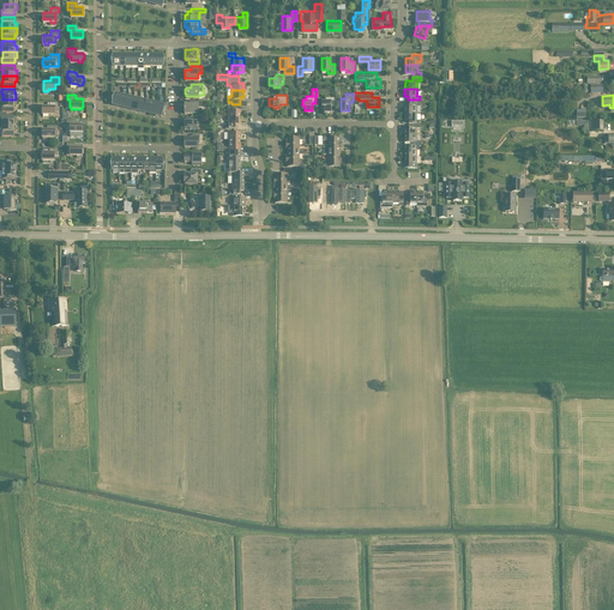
[(321,100),(321,106),(324,106),(324,110),(331,110),(331,104),(331,103),(335,103),(335,96),(325,96),(325,100),(321,100)]
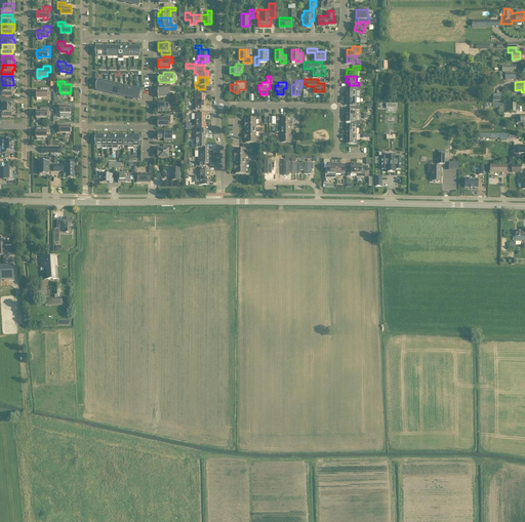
[(158,90),(158,92),(158,95),(167,95),(169,95),(169,96),(171,96),(172,94),(172,90),(173,90),(173,85),(165,85),(163,84),(163,87),(158,87),(158,90)]
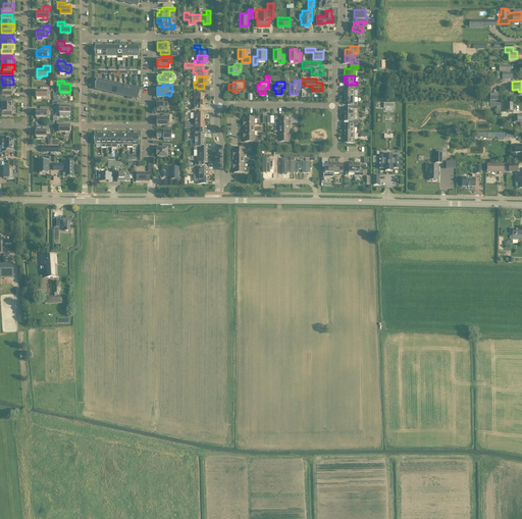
[(1,90),(1,94),(12,94),(12,90),(13,90),(13,85),(2,85),(2,90),(1,90)]
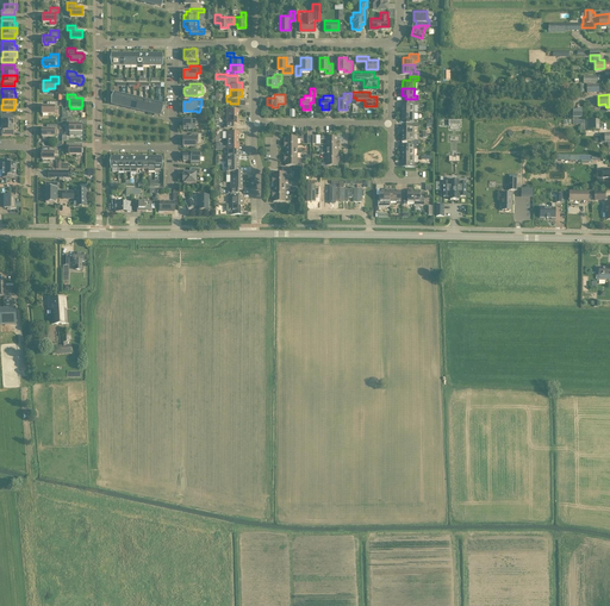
[(41,105),(41,110),(42,110),(42,111),(55,111),(55,107),(57,107),(57,99),(50,99),(49,104),(42,104),(42,105),(41,105)]
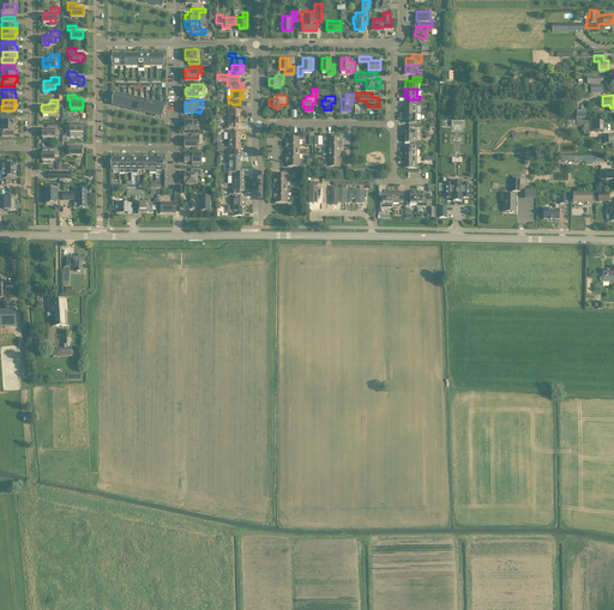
[(404,103),(404,110),(416,110),(416,103),(420,103),(420,100),(408,100),(408,103),(404,103)]
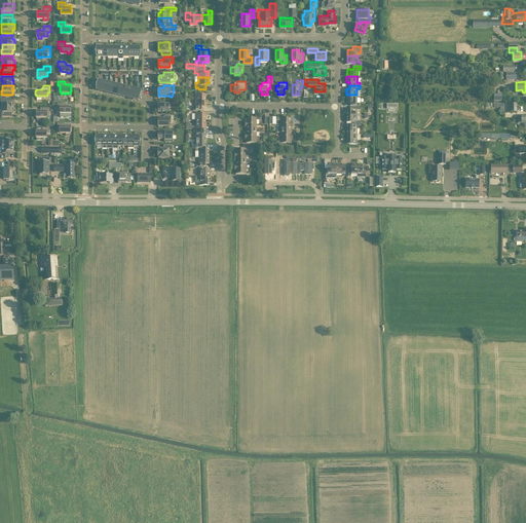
[(346,95),(346,102),(349,102),(349,105),(360,105),(360,102),(357,102),(357,95),(346,95)]
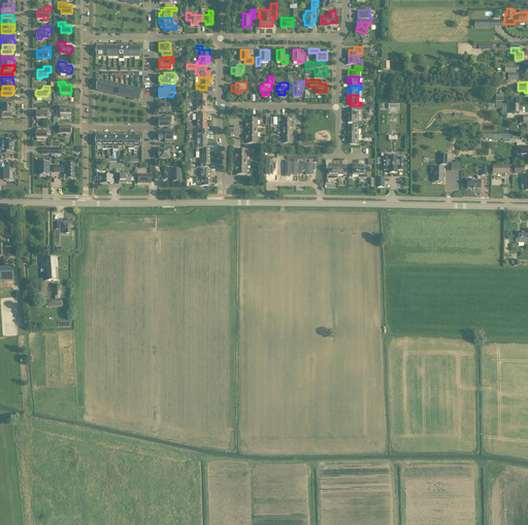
[(1,97),(1,106),(2,106),(13,106),(13,101),(12,101),(12,97),(1,97)]
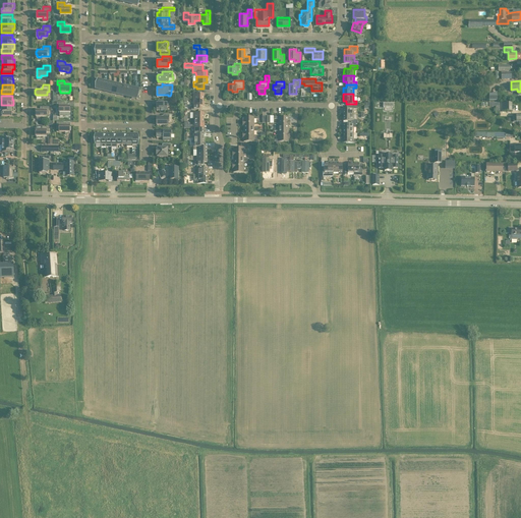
[(191,104),(191,108),(200,108),(200,105),(204,105),(204,98),(193,98),(193,104),(191,104)]
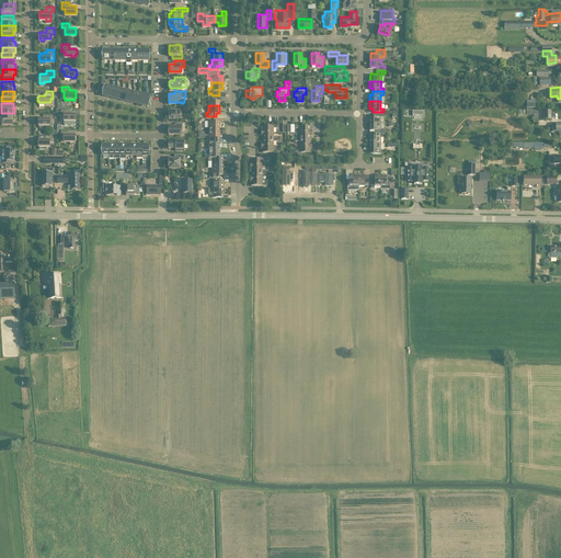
[(169,110),(169,116),(173,116),(173,117),(176,117),(176,116),(180,116),(180,112),(182,112),(182,106),(175,106),(175,110),(169,110)]
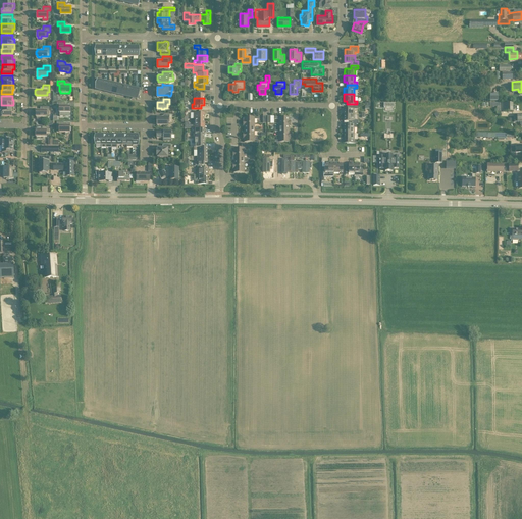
[(57,100),(57,106),(59,106),(59,110),(59,113),(64,114),(64,113),(65,110),(69,110),(70,110),(70,104),(65,104),(65,102),(64,102),(64,100),(57,100)]
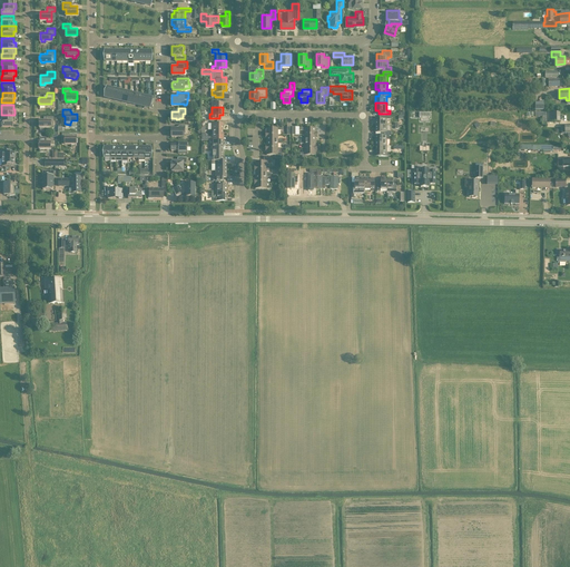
[(536,109),(536,114),(542,114),(542,118),(547,118),(547,109),(536,109)]
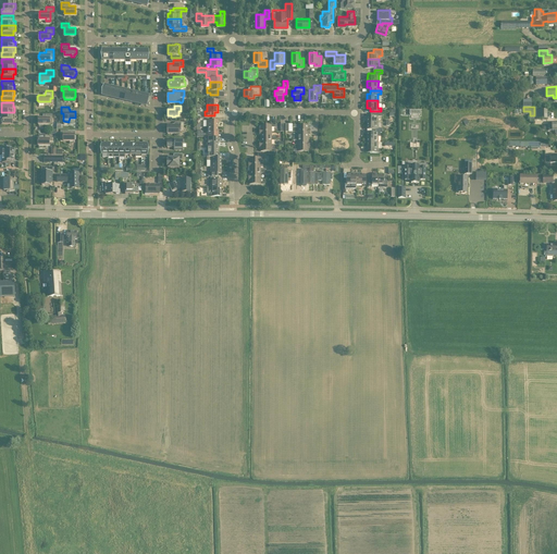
[(547,107),(535,107),(535,115),(547,115),(547,107)]
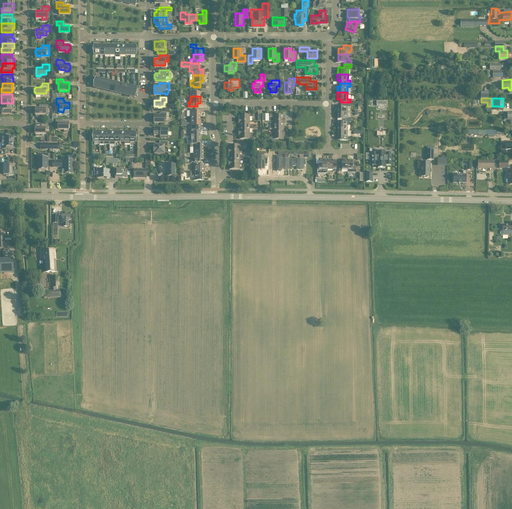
[(34,107),(34,111),(35,111),(35,112),(36,112),(36,114),(40,114),(40,112),(48,112),(48,102),(41,102),(41,104),(40,104),(40,106),(35,106),(35,107),(34,107)]
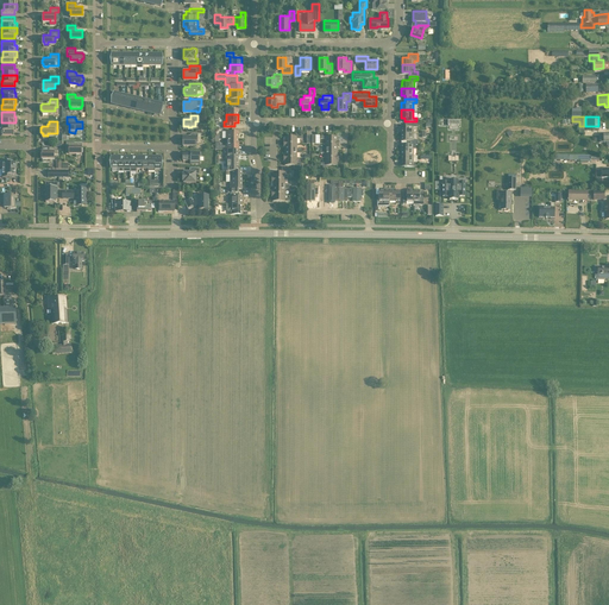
[(1,128),(1,133),(13,133),(13,128),(16,128),(16,123),(2,123),(2,128),(1,128)]
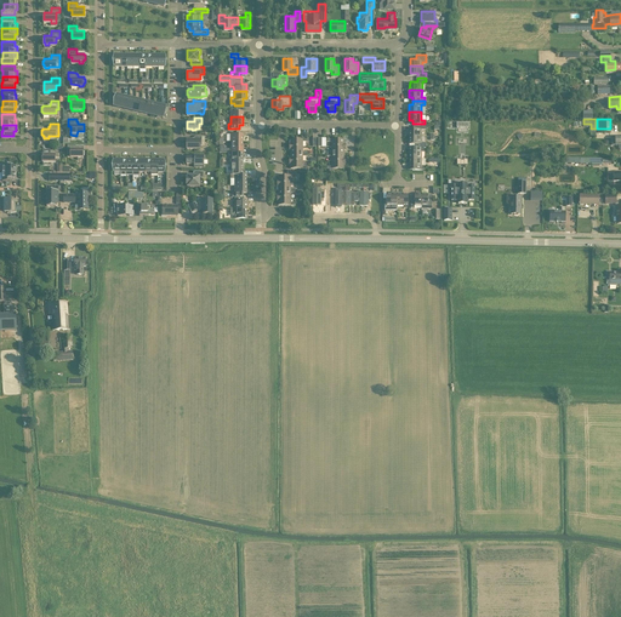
[(187,137),(187,146),(200,146),(200,142),(205,142),(205,133),(201,133),(201,137),(187,137)]
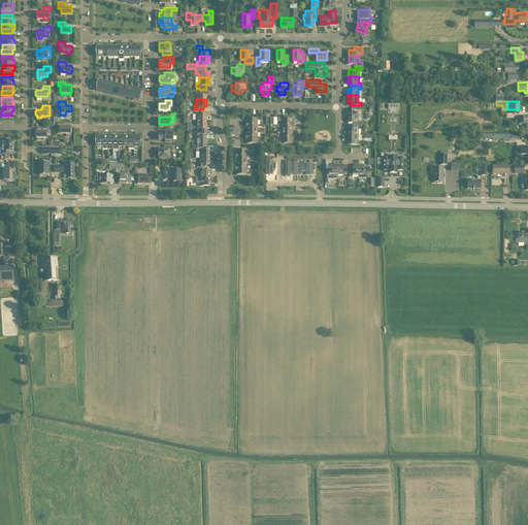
[(348,115),(348,121),(353,121),(353,124),(361,124),(362,124),(362,120),(361,120),(358,120),(358,115),(348,115)]
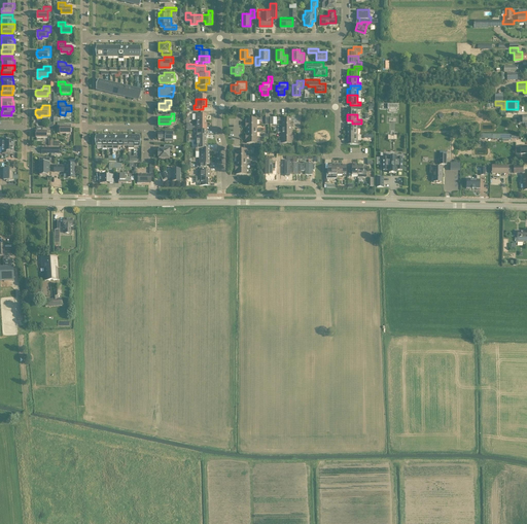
[(186,118),(186,128),(195,128),(196,128),(203,128),(203,125),(206,125),(206,118),(196,118),(196,125),(189,125),(189,118),(186,118)]
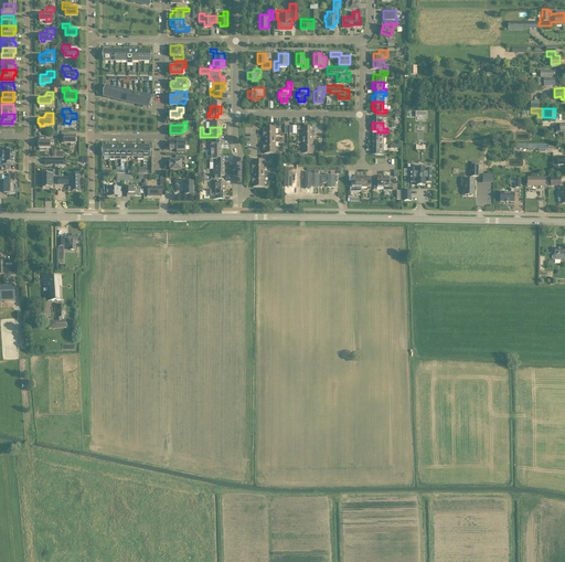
[(62,129),(62,140),(71,140),(71,142),(75,142),(75,140),(76,140),(76,139),(77,139),(77,135),(76,135),(76,134),(71,134),(71,131),(70,131),(70,129),(62,129)]
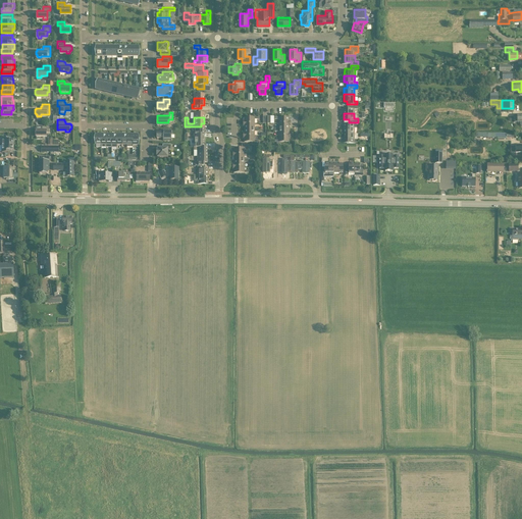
[(344,125),(344,132),(350,132),(354,132),(354,125),(357,125),(357,122),(349,122),(344,122),(344,125)]
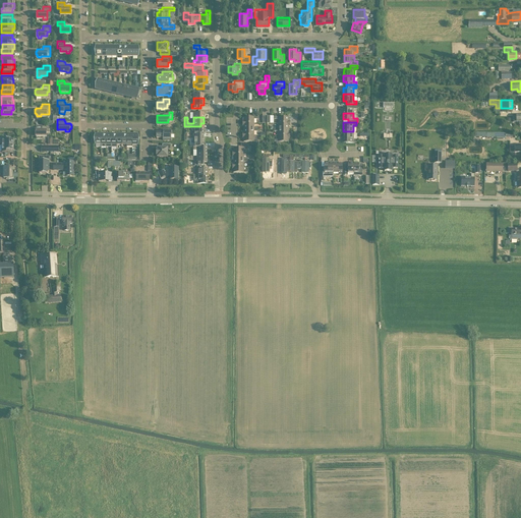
[(35,129),(35,132),(36,132),(36,134),(37,134),(37,135),(40,135),(40,134),(47,134),(47,130),(49,130),(49,124),(42,124),(42,127),(36,127),(36,129),(35,129)]
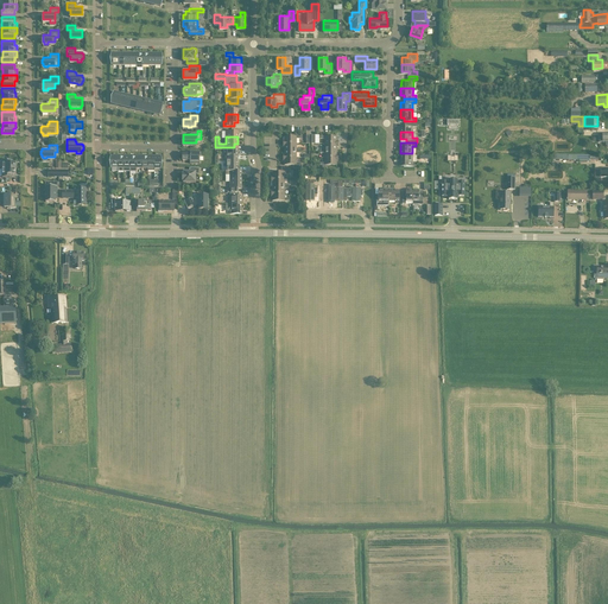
[(225,147),(225,151),(226,151),(226,158),(238,158),(238,151),(238,147),(234,147),(226,147),(225,147)]
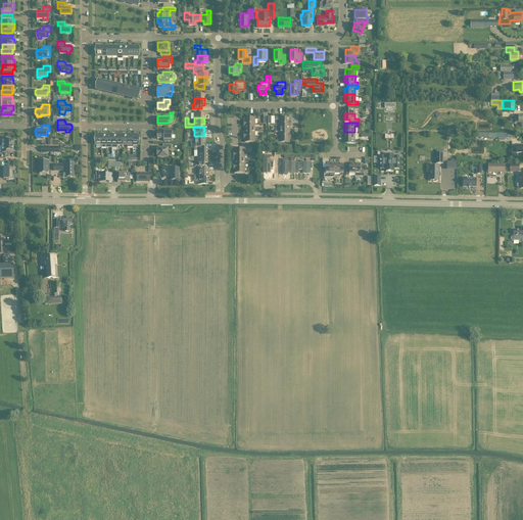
[(157,130),(157,136),(161,136),(161,135),(163,135),(163,138),(172,138),(172,128),(163,128),(163,131),(161,131),(161,130),(157,130)]
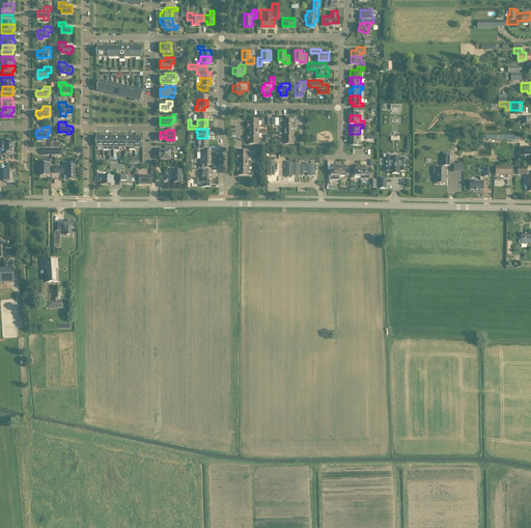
[(350,134),(350,140),(353,140),(353,143),(362,143),(362,140),(360,140),(360,134),(356,134),(350,134)]
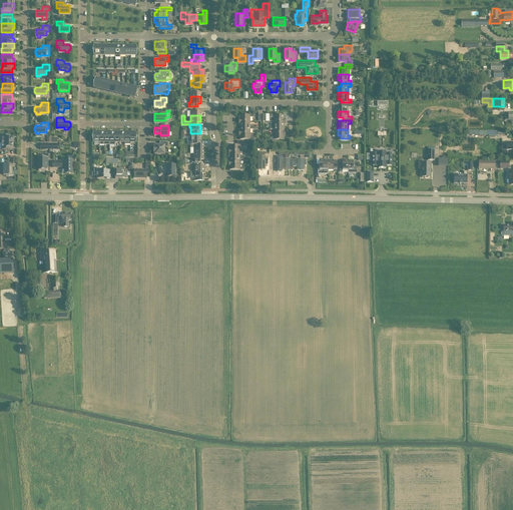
[(238,131),(238,133),(239,133),(239,137),(247,137),(247,140),(251,140),(254,140),(254,135),(249,135),(249,131),(238,131)]
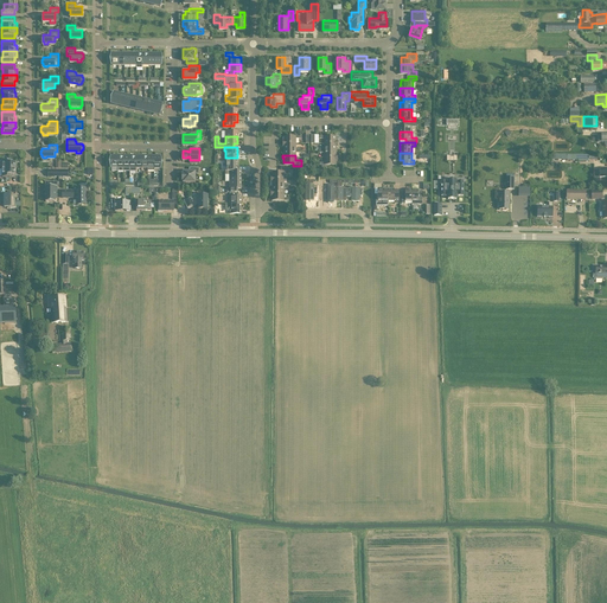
[(225,158),(225,168),(237,168),(237,158),(225,158)]
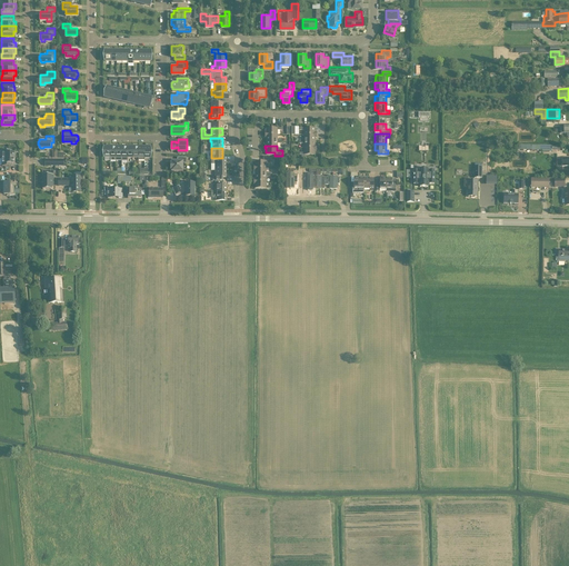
[(171,160),(171,167),(172,167),(172,168),(175,168),(173,170),(178,170),(178,168),(183,169),(183,160),(187,160),(187,155),(178,155),(178,158),(172,158),(172,160),(171,160)]
